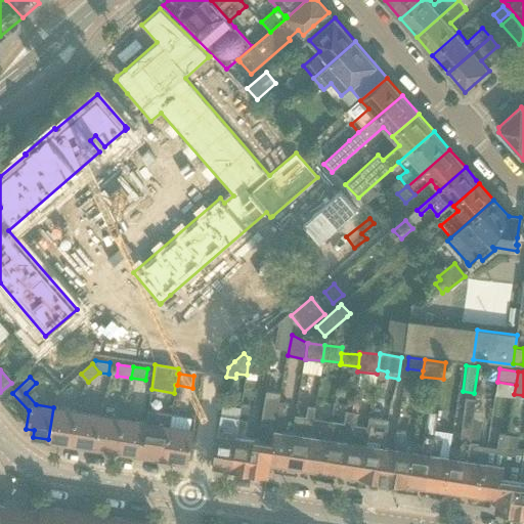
[(268,474),(270,462),(279,402),(278,402),(279,392),(267,390),(262,424),(266,425),(264,440),(255,439),(250,471),(268,474)]
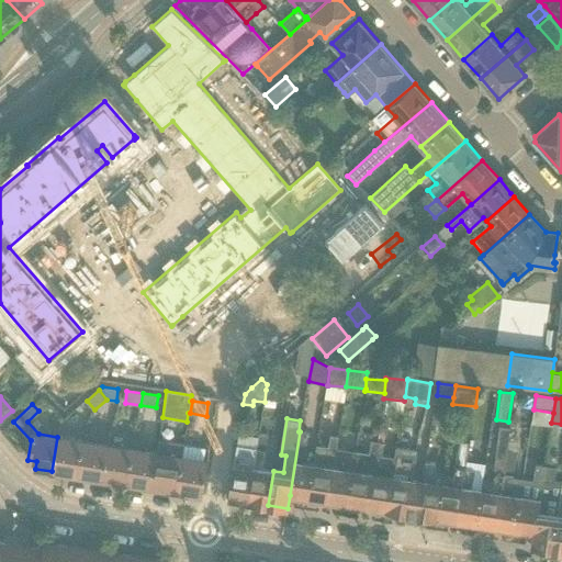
[(481,487),(475,524),(494,527),(503,474),(506,450),(509,427),(498,426),(492,481),(482,480),(481,487)]
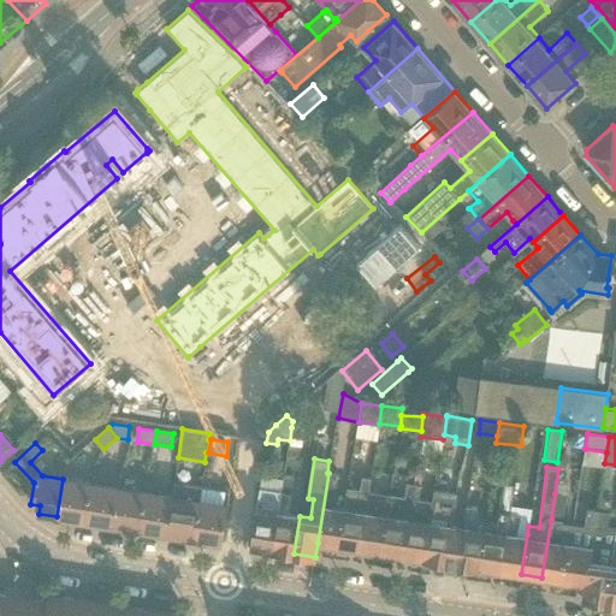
[(318,543),(338,546),(344,508),(332,505),(338,474),(329,473),(318,543)]
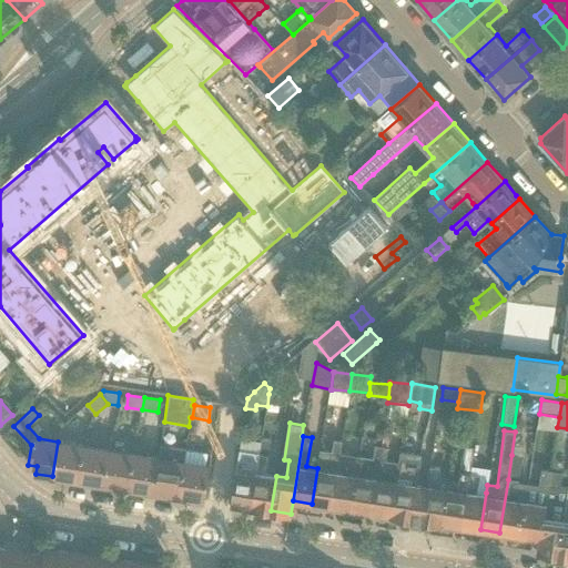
[(251,508),(271,510),(276,476),(265,474),(271,439),(262,438),(260,454),(251,508)]
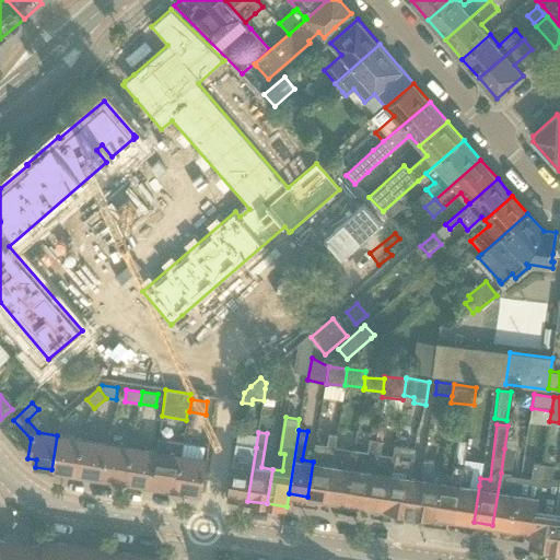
[(307,497),(327,500),(335,447),(337,436),(327,434),(326,445),(316,444),(313,462),(307,497)]
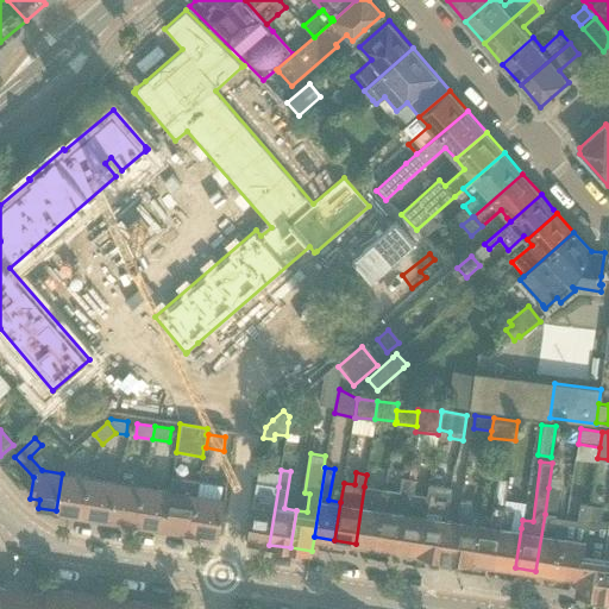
[(56,510),(83,515),(89,478),(62,473),(56,510)]
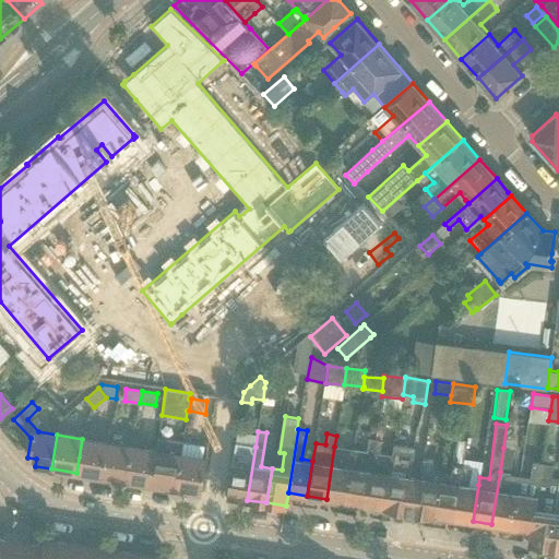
[(151,485),(176,488),(181,454),(183,441),(158,438),(156,450),(151,485)]
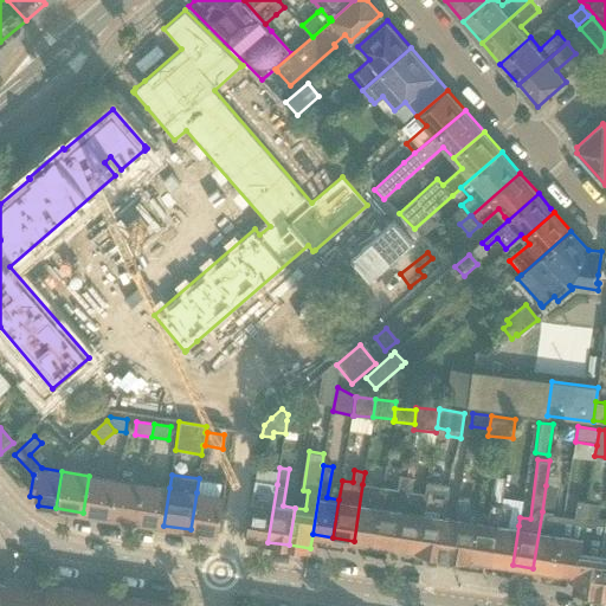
[(380,505),(374,543),(395,547),(405,490),(406,476),(399,475),(398,485),(398,489),(384,487),(380,505)]
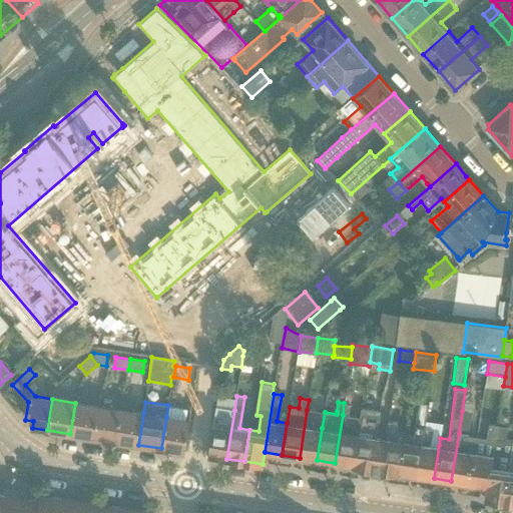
[(70,434),(93,437),(98,406),(75,403),(70,434)]
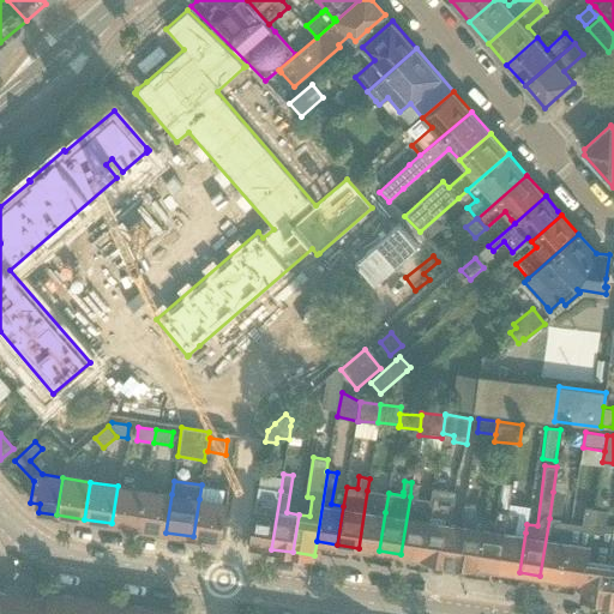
[(410,497),(401,554),(421,558),(428,519),(431,500),(417,498),(417,495),(417,492),(419,483),(411,482),(410,497)]
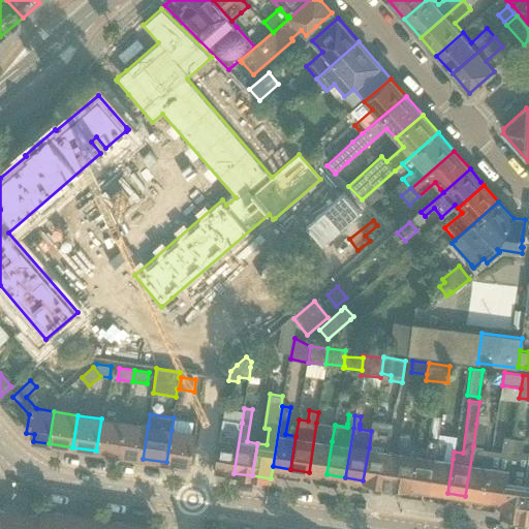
[(410,488),(429,491),(439,418),(433,417),(427,448),(418,447),(417,454),(415,454),(410,488)]
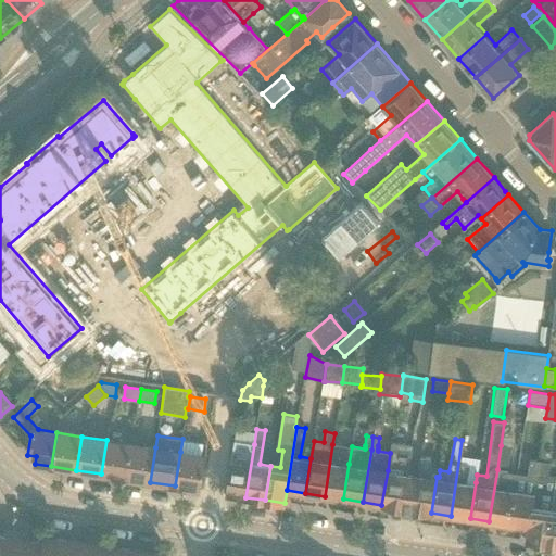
[(101,474),(125,478),(131,444),(106,440),(101,474)]
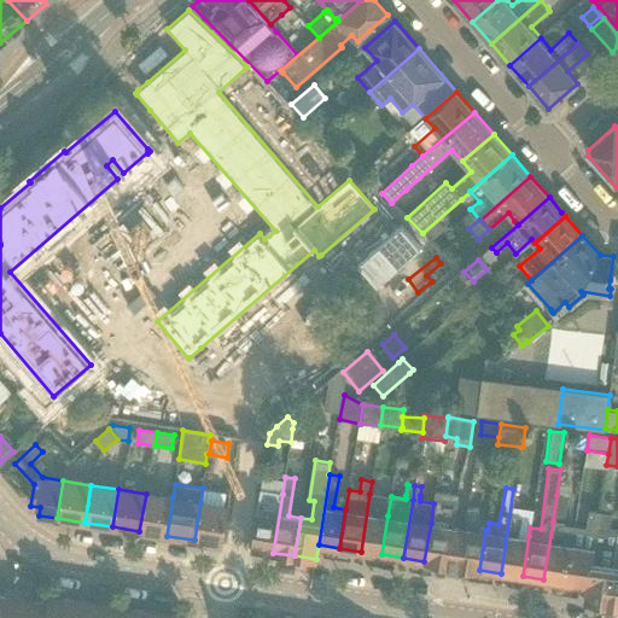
[(255,524),(251,549),(273,553),(283,494),(272,493),(260,490),(258,503),(257,511),(255,524)]
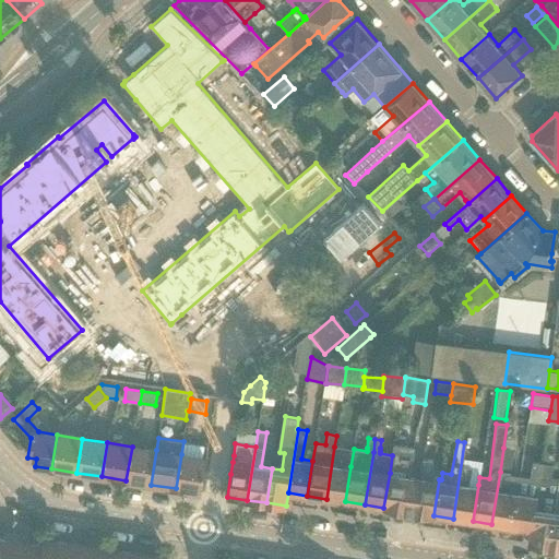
[(132,447),(126,480),(151,485),(156,450),(132,447)]
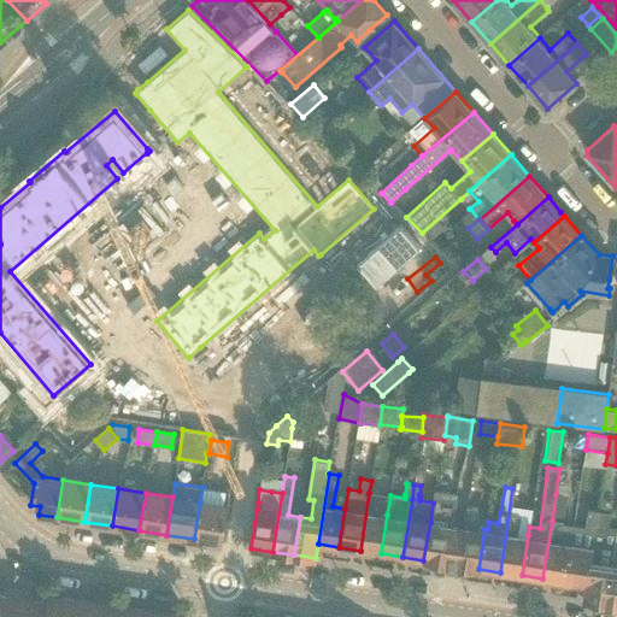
[(369,493),(360,551),(381,553),(387,515),(391,495),(369,493)]
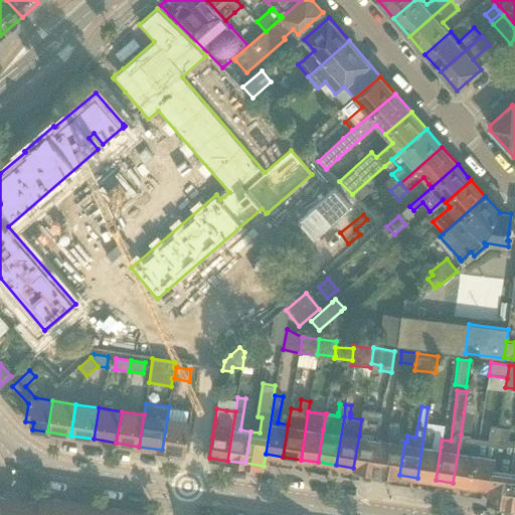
[(464,412),(461,435),(470,436),(473,413),(464,412)]
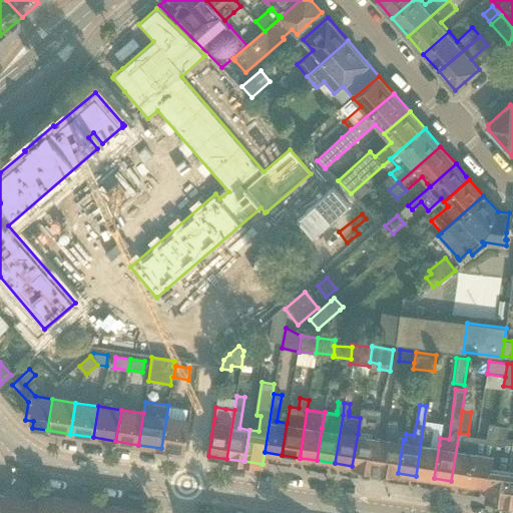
[(166,417),(161,448),(184,452),(189,421),(166,417)]
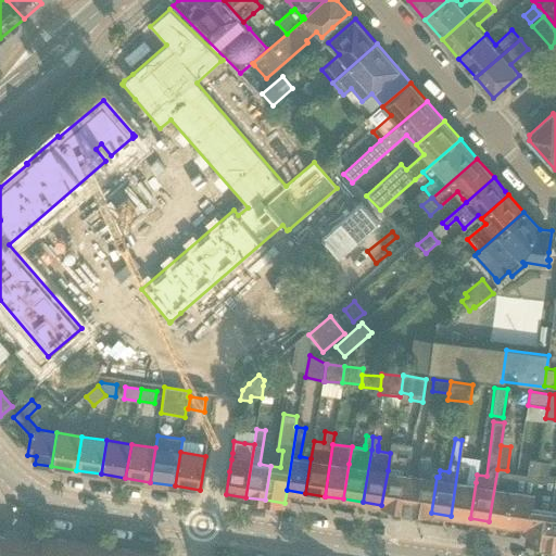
[(388,470),(381,505),(401,508),(403,512),(408,513),(412,509),(415,489),(416,478),(406,477),(406,472),(408,455),(400,454),(397,454),(390,453),(388,470)]
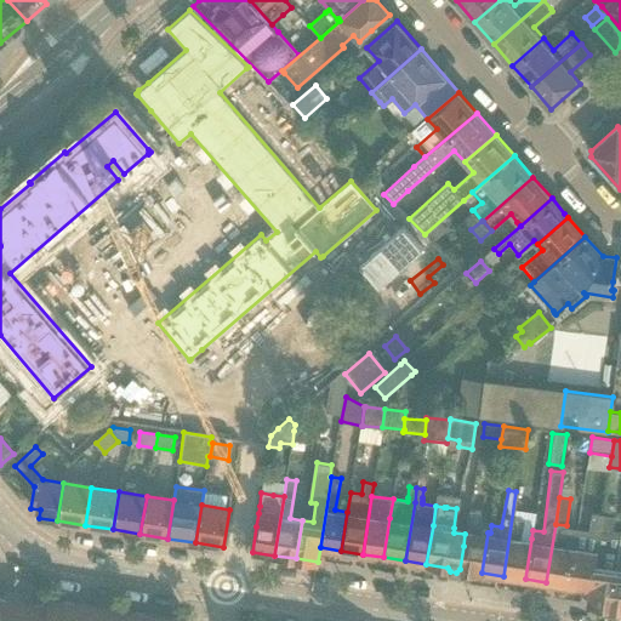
[(463,546),(460,569),(482,573),(488,533),(490,533),(491,525),(479,524),(480,512),(468,510),(466,530),(465,534),(463,546)]
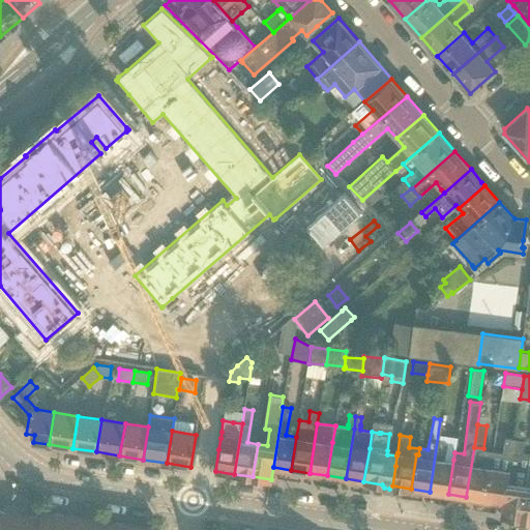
[(492,451),(484,500),(503,502),(511,452),(513,440),(504,439),(502,452),(492,451)]
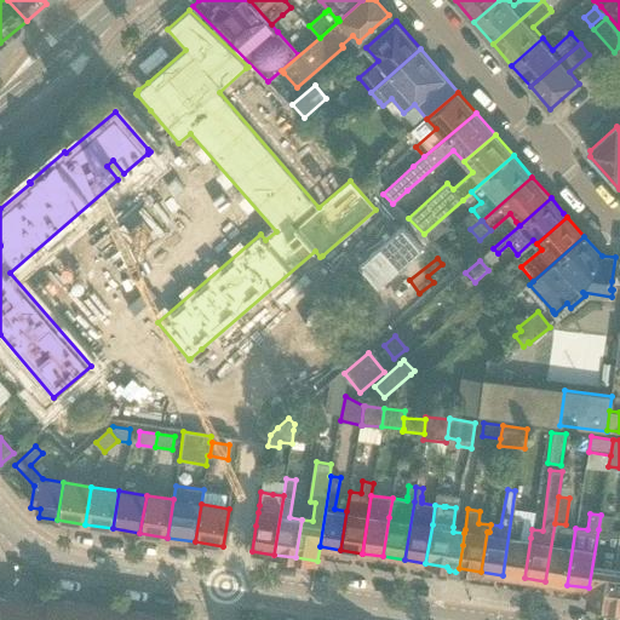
[(511,516),(503,575),(524,578),(530,538),(520,537),(523,518),(511,516)]
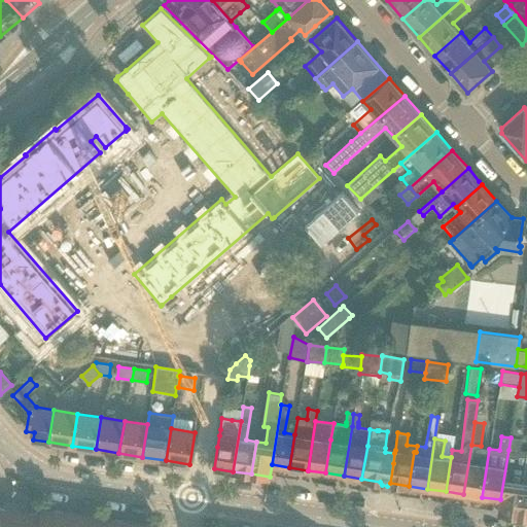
[(471,445),(463,494),(482,497),(489,449),(481,448),(481,446),(471,445)]
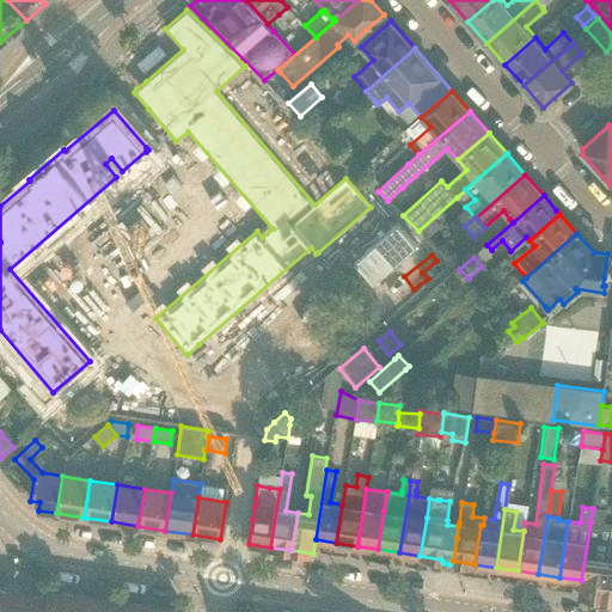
[(579,595),(603,599),(611,527),(611,525),(591,522),(581,580),(579,595)]
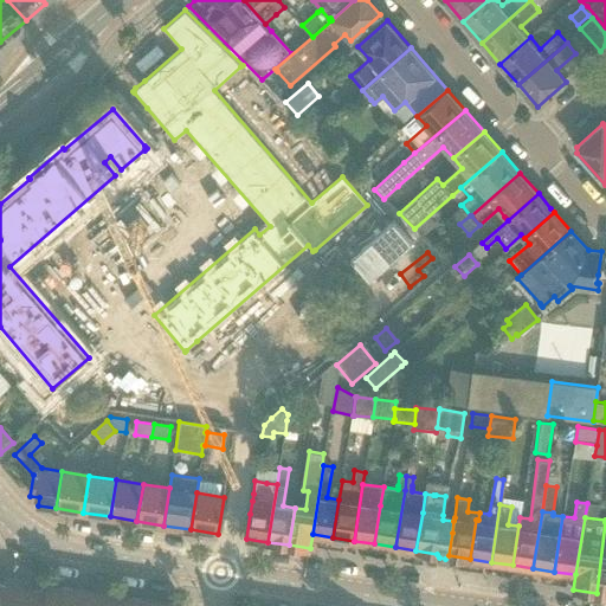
[(0,605),(17,605),(20,587),(0,584),(0,605)]
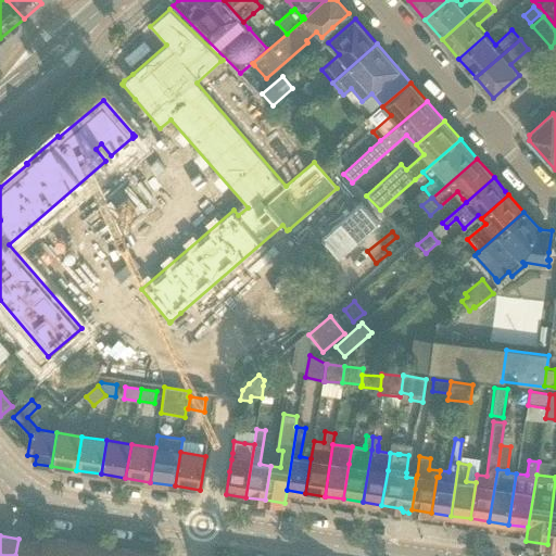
[(66,555),(68,541),(43,536),(42,543),(40,555),(66,555)]
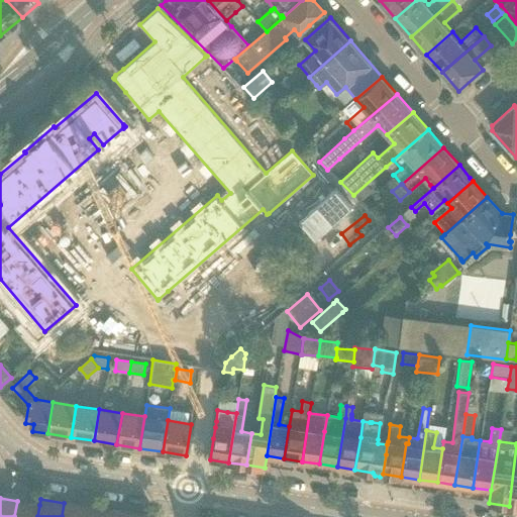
[(14,516),(37,516),(39,505),(17,501),(14,516)]
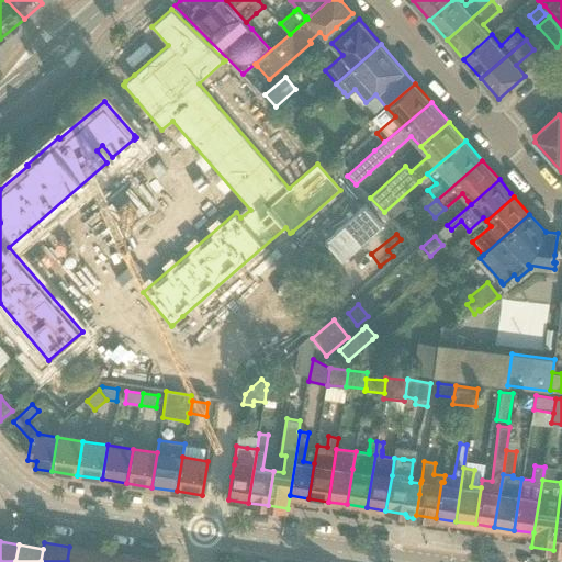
[(67,561),(92,561),(94,550),(69,547),(67,561)]
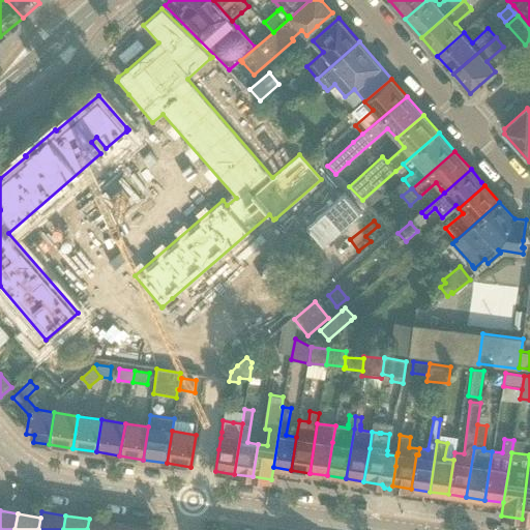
[(89,519),(87,529),(111,529),(113,523),(89,519)]
